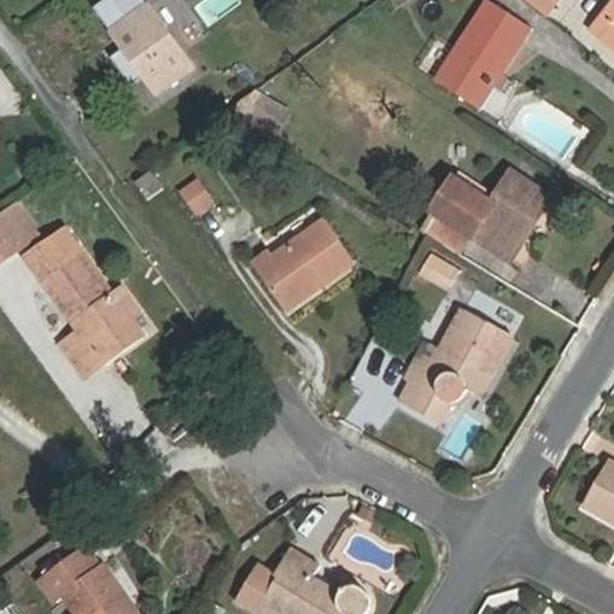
[(532,27),(495,0),(484,0),(432,79),(477,109),(486,93),(502,70),(532,27)]
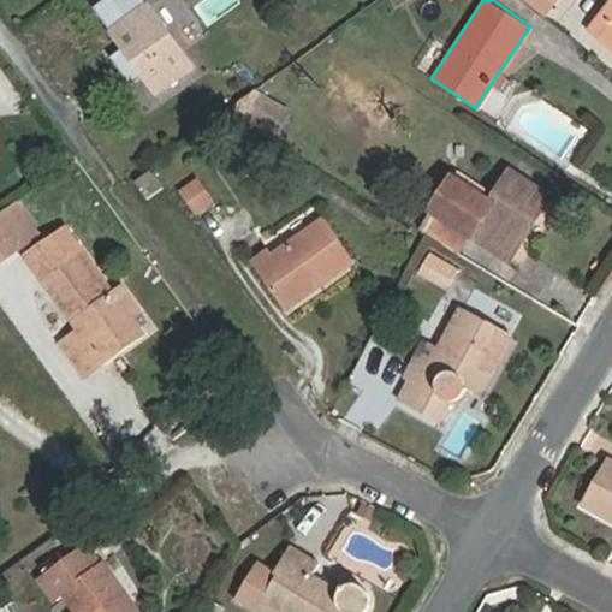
[(528,0),(548,15),(562,0),(528,0)]
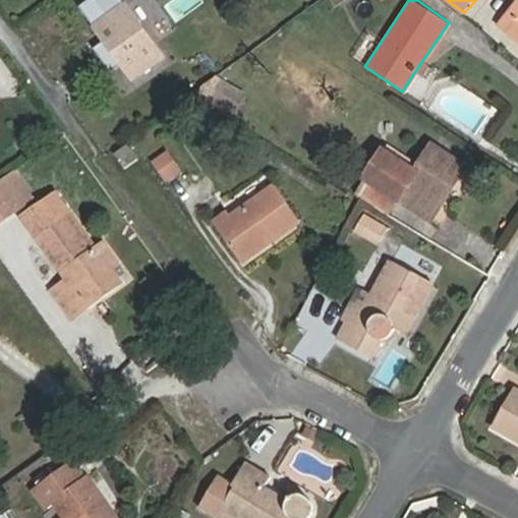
[(514,0),(496,22),(517,42),(517,0),(514,0)]
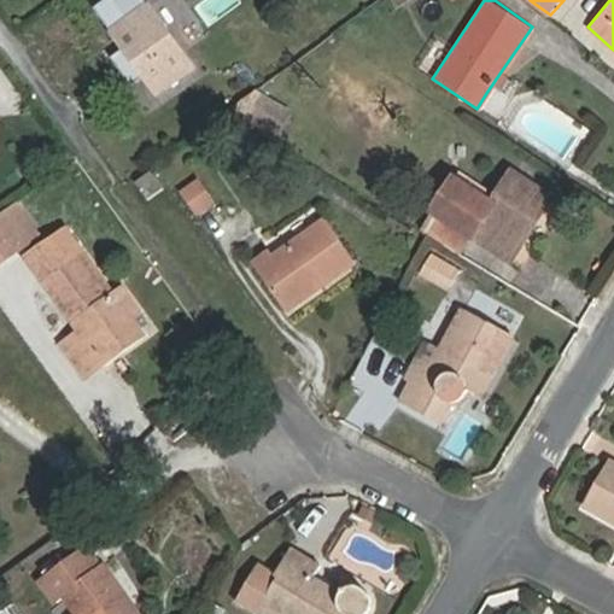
[(193,65),(146,1),(109,27),(156,92),(193,65)]
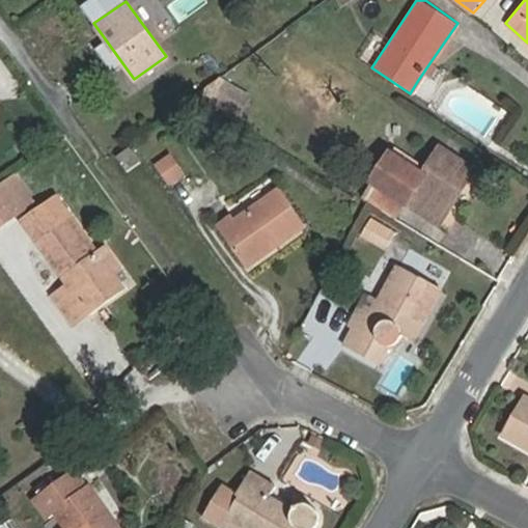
[(427,85),(441,66),(432,60),(418,80),(427,85)]
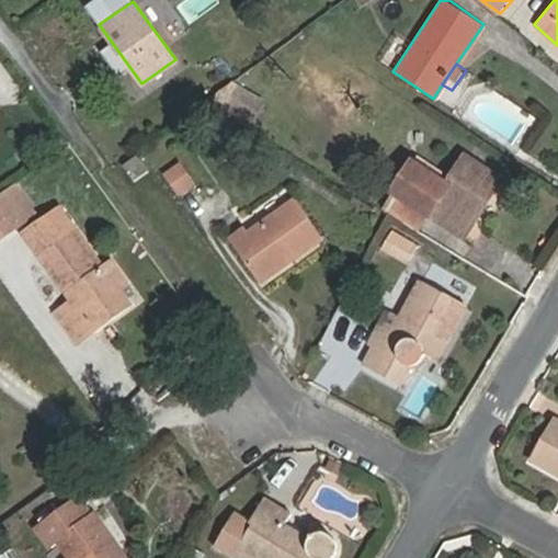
[(254,100),(232,88),(220,109),(242,120),(254,100)]
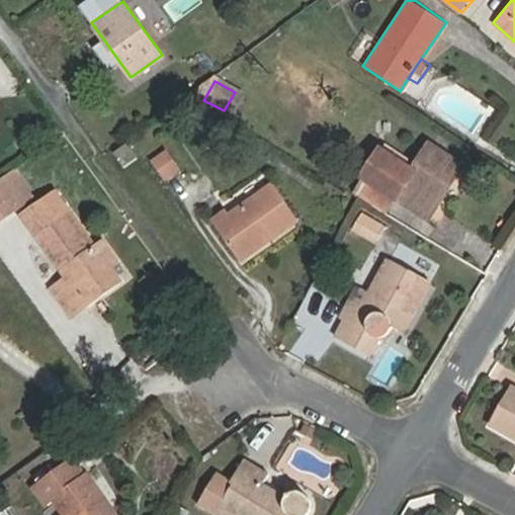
[(425,220),(464,163),(426,138),(414,158),(408,169),(384,153),(366,180),(393,198),(425,220)]
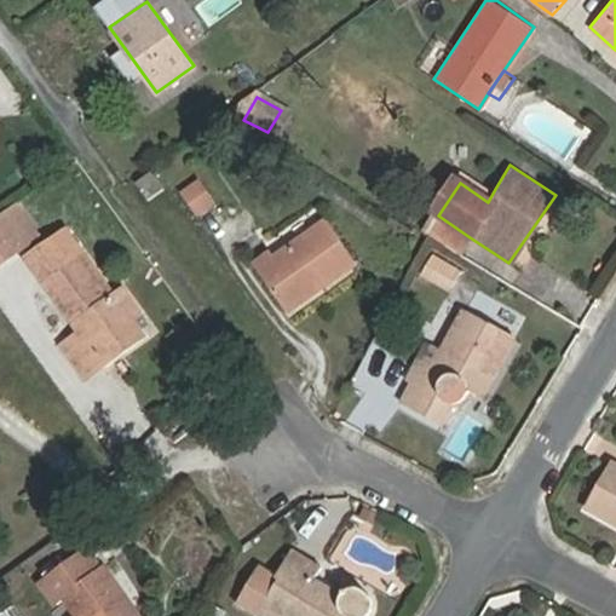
[(488,202),(495,189),(455,166),(421,220),(464,247),(470,237),(438,216),(460,183),(488,202)]
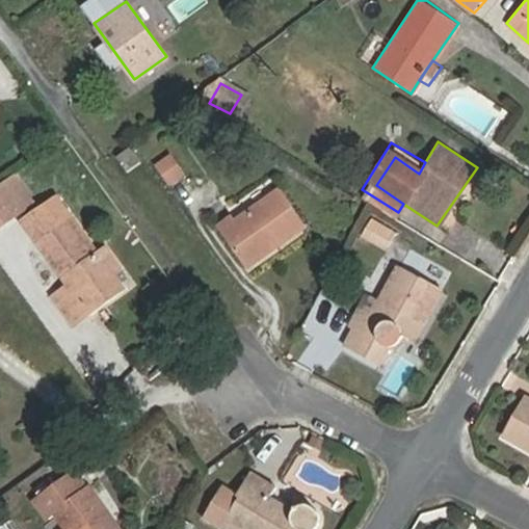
[(140,163),(129,146),(112,157),(125,174),(140,163)]
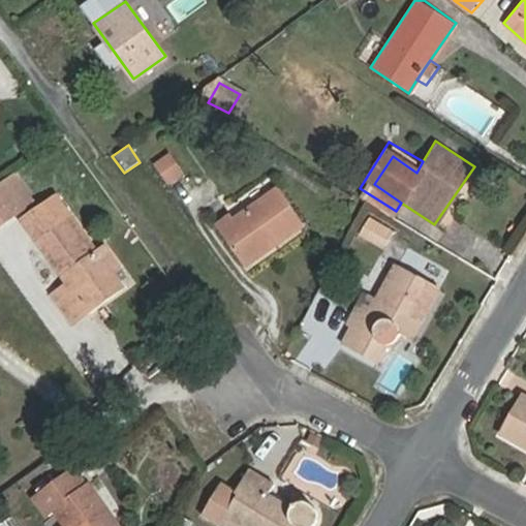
[(0,230),(29,209),(9,182),(0,187),(0,230)]
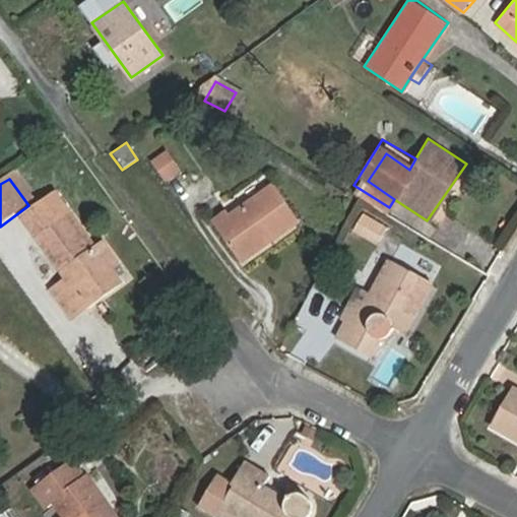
[(224,208),(209,218),(239,261),(298,220),(271,183),(227,212),(224,208)]
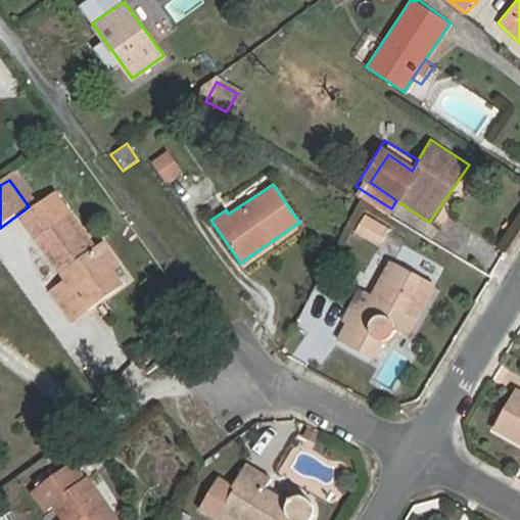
[(117,271),(123,266),(111,248),(99,257),(91,247),(96,244),(61,199),(30,222),(74,284),(59,295),(79,322),(96,310),(82,289),(94,280),(108,300),(129,284),(117,271)]
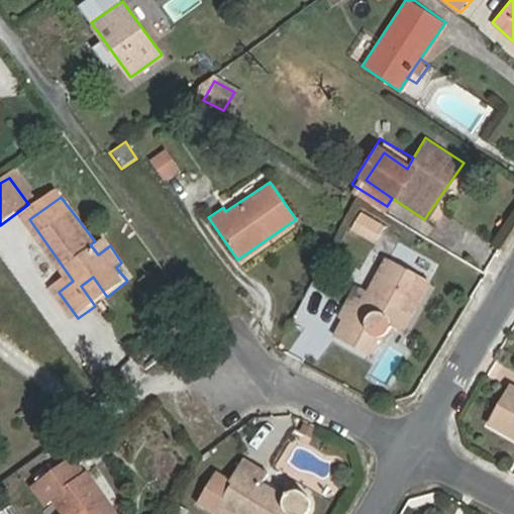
[(385,223),(368,207),(356,217),(375,234),(385,223)]
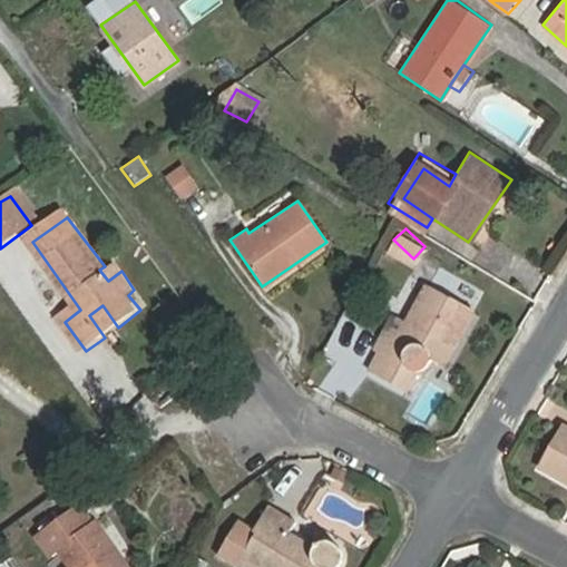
[(390,340),(383,336),(367,365),(408,389),(422,365),(431,358),(443,365),(473,310),(424,281),(390,340)]
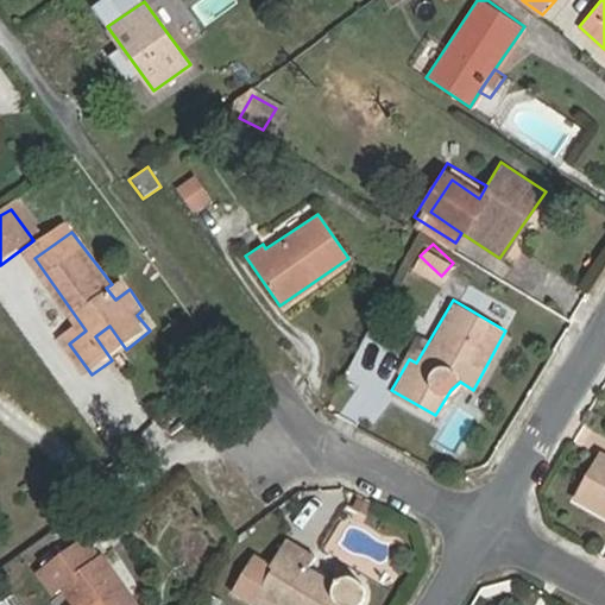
[(112,360),(126,350),(109,326),(95,336),(112,360)]
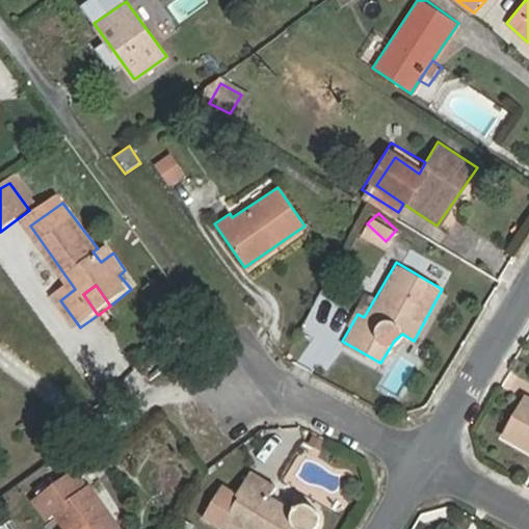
[(528,394),(526,392),(502,435),(528,450),(528,394)]
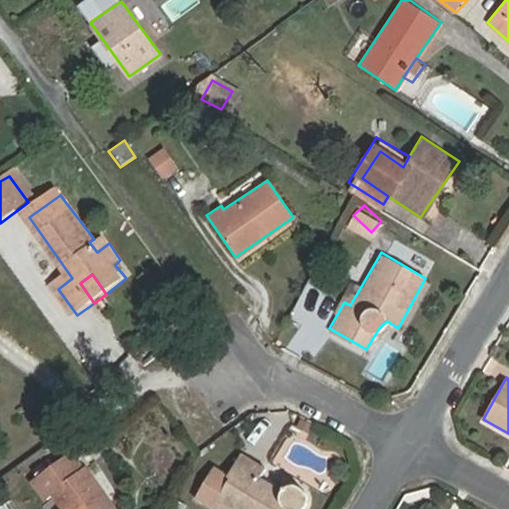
[(117,508),(72,449),(33,477),(46,494),(50,494),(60,508),(117,508)]
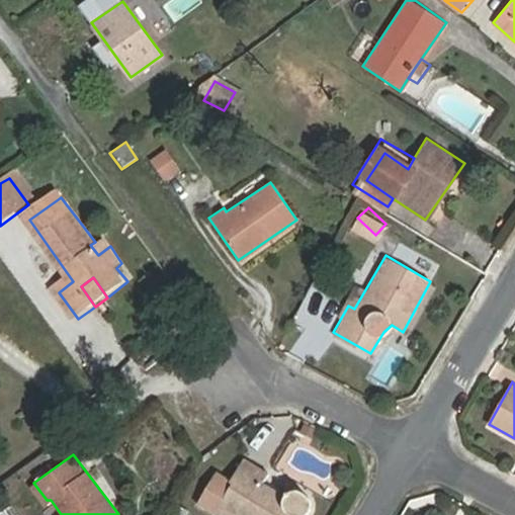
[(230,479),(215,469),(195,503),(216,514),(296,514),(308,508),(310,497),(306,492),(297,488),(292,489),(286,492),(262,479),(269,469),(243,455),(230,479)]
